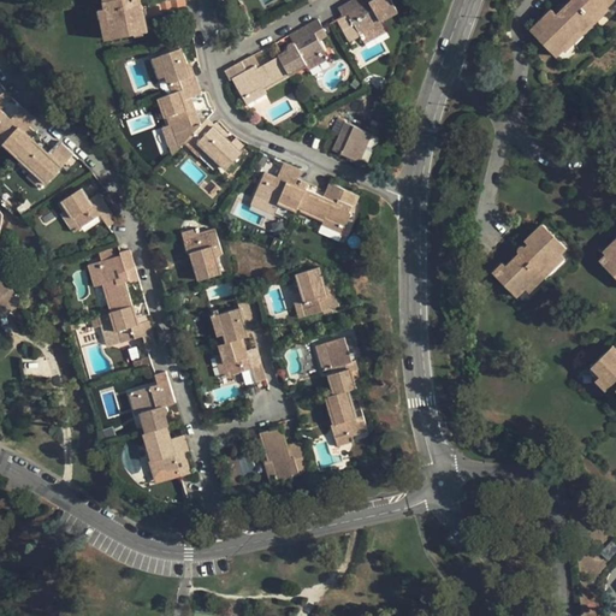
[(111,0),(106,1),(107,9),(113,39),(150,31),(144,7),(143,7),(141,0),(111,0)]
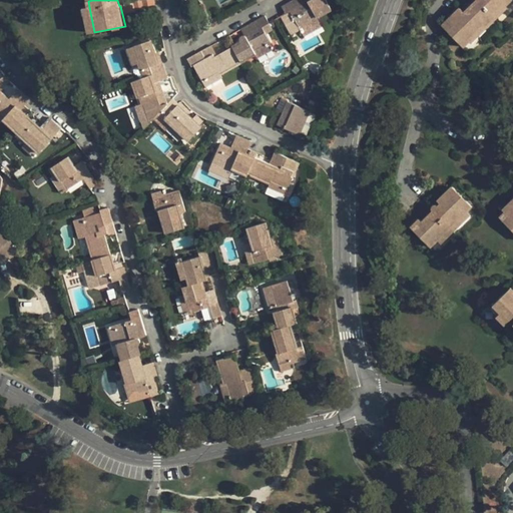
[(293,0),(282,6),(286,13),(291,11),(305,37),(323,27),(318,18),(332,10),(327,1),(326,0),(301,0),(298,2),(297,0),(293,0)]
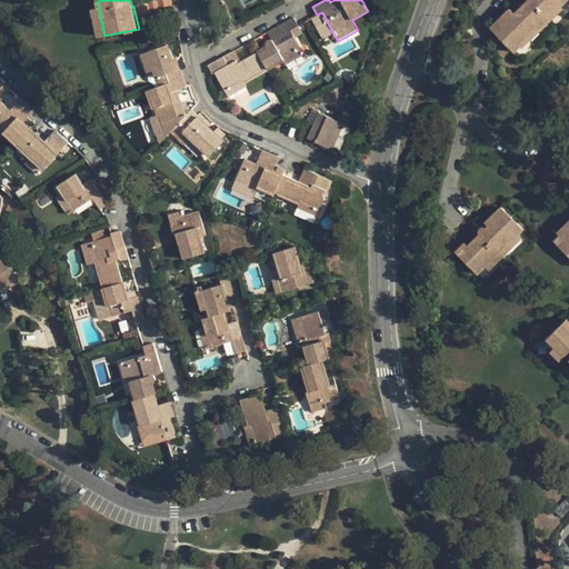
[(519,17),(513,11),(510,9),(491,28),(513,51),(520,46),(518,43),(533,29),(537,32),(548,22),(545,18),(559,3),(561,6),(566,0),(523,0),(519,5),(525,11),(519,17)]
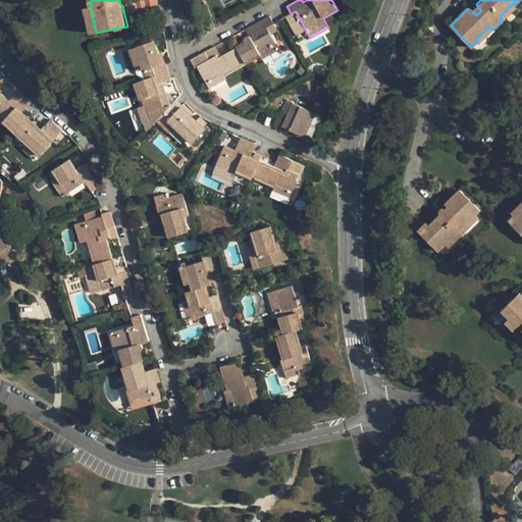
[(513,3),(500,16),(503,20),(504,20),(517,7),(515,5),(513,3)]
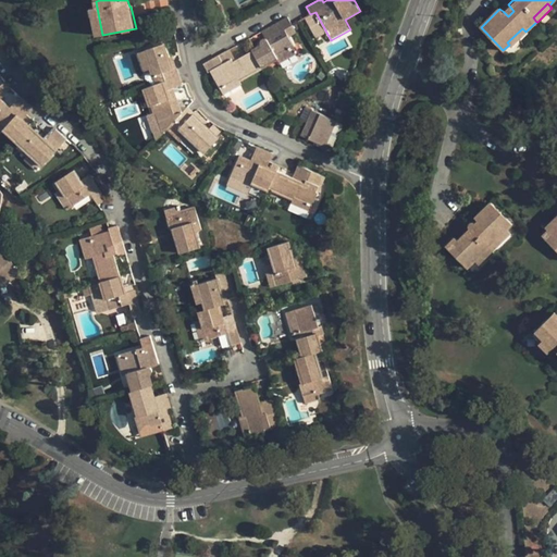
[(508,4),(503,11),(508,16),(514,11),(508,4)]
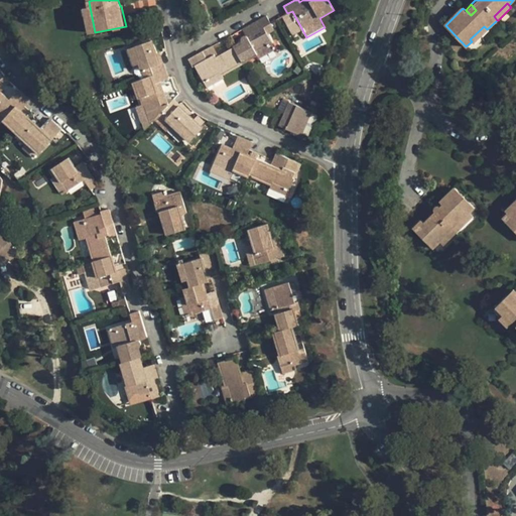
[(95,32),(90,7),(85,8),(90,33),(95,32)]
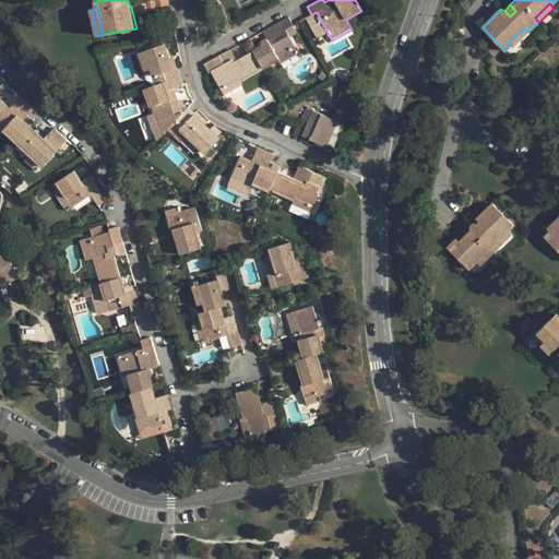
[(263,45),(253,50),(253,51),(263,69),(278,60),(278,59),(296,48),(286,30),(293,25),(288,18),(268,30),(272,38),(268,40),(266,38),(264,39),(263,40),(263,42),(263,44),(263,45)]
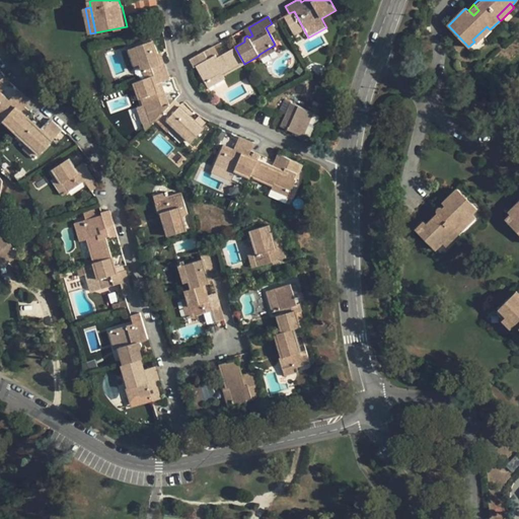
[(487,26),(472,40),(474,42),(476,44),(490,30),(490,29),(487,26)]
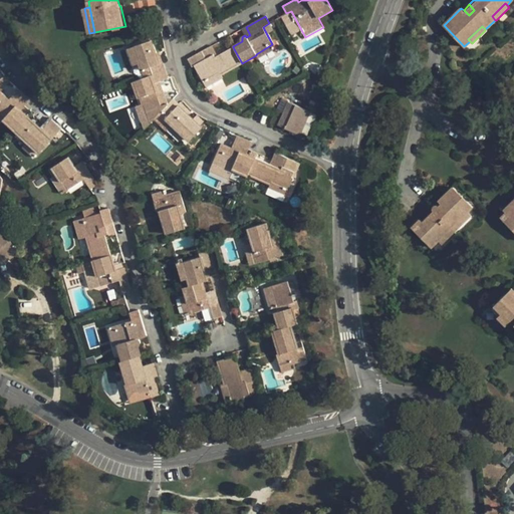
[(246,27),(242,29),(245,35),(246,37),(250,35),(246,27)]
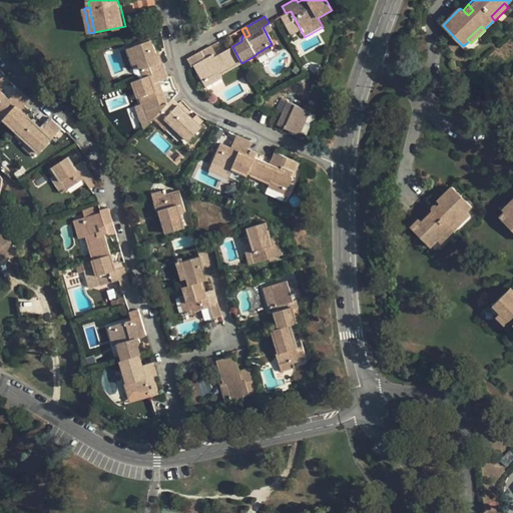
[(150,41),(132,47),(139,64),(144,77),(165,69),(162,62),(159,63),(156,57),(150,41)]
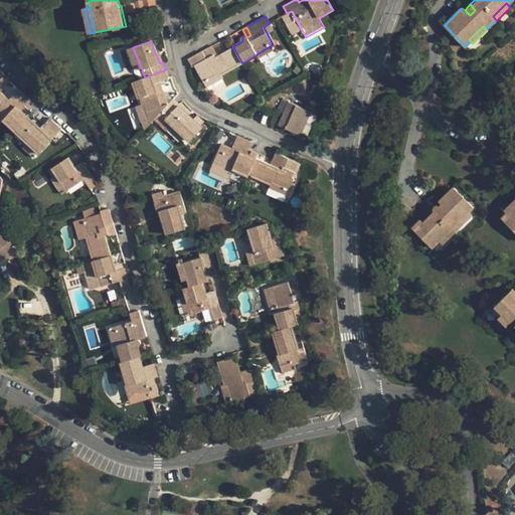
[(273,44),(256,54),(256,55),(259,59),(276,49),(273,44)]
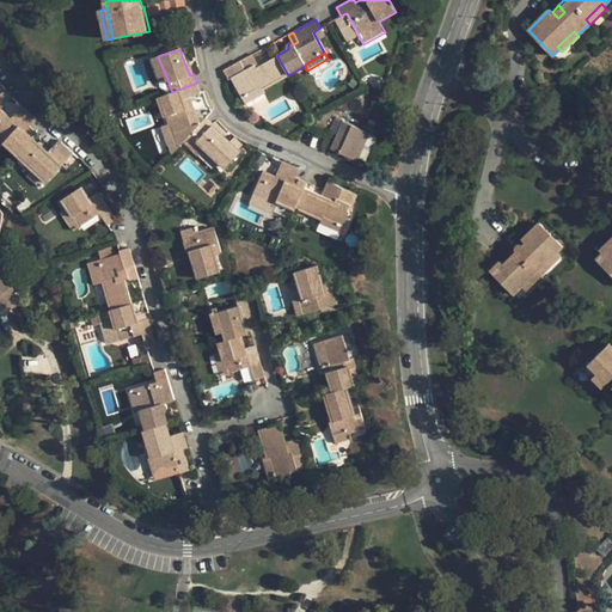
[(166,77),(158,56),(152,59),(159,79),(166,77)]
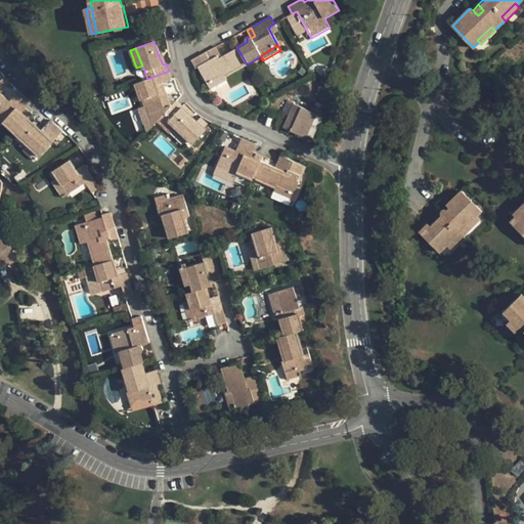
[(191,60),(195,69),(199,68),(208,85),(224,75),(225,77),(247,64),(237,48),(219,58),(218,55),(214,57),(210,50),(191,60)]
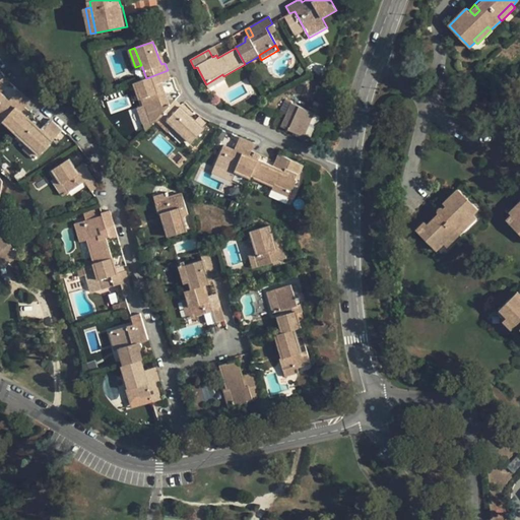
[(146,78),(134,83),(140,100),(141,100),(143,106),(150,127),(171,105),(163,82),(171,78),(168,70),(146,78)]
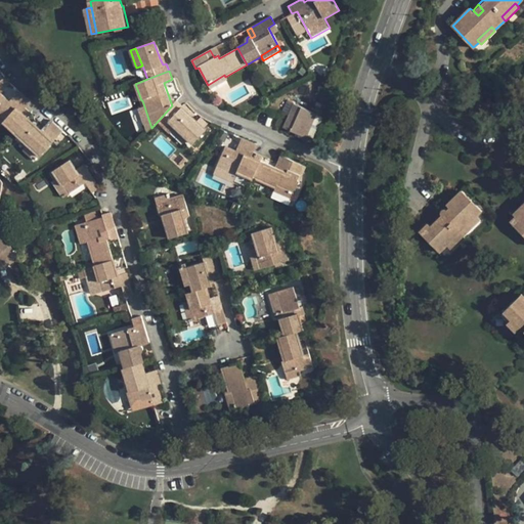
[(224,75),(208,85),(211,89),(227,80),(225,77),(224,75)]
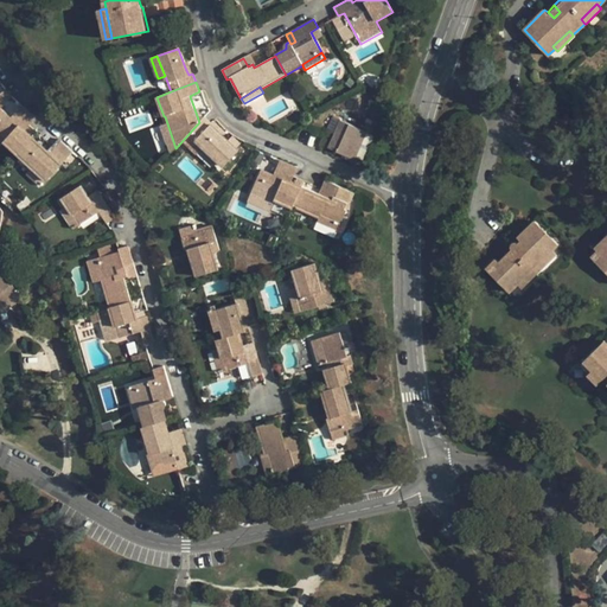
[(0,109),(1,108),(12,97),(5,88),(0,93),(0,109)]
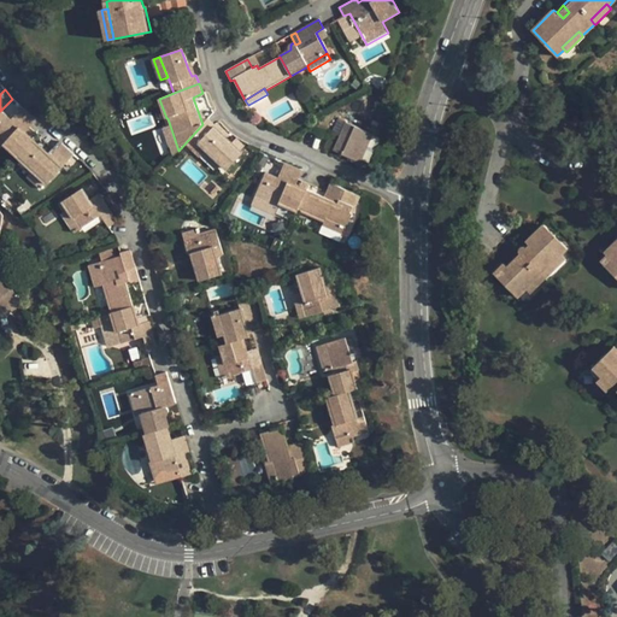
[(19,158),(35,141),(27,133),(37,121),(22,107),(16,113),(23,121),(18,125),(11,119),(1,110),(0,111),(0,140),(4,144),(19,158)]
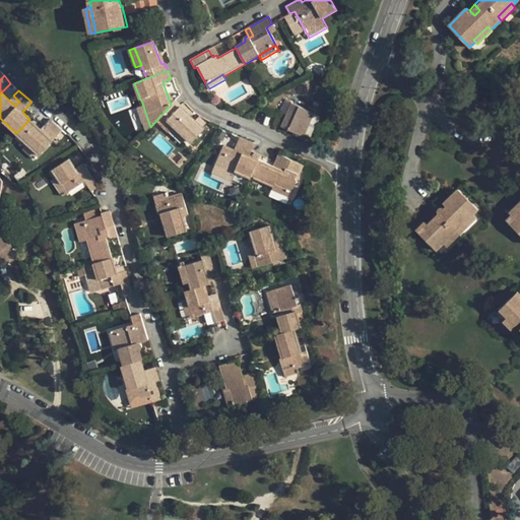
[(13,95),(9,101),(15,106),(19,102),(13,95)]
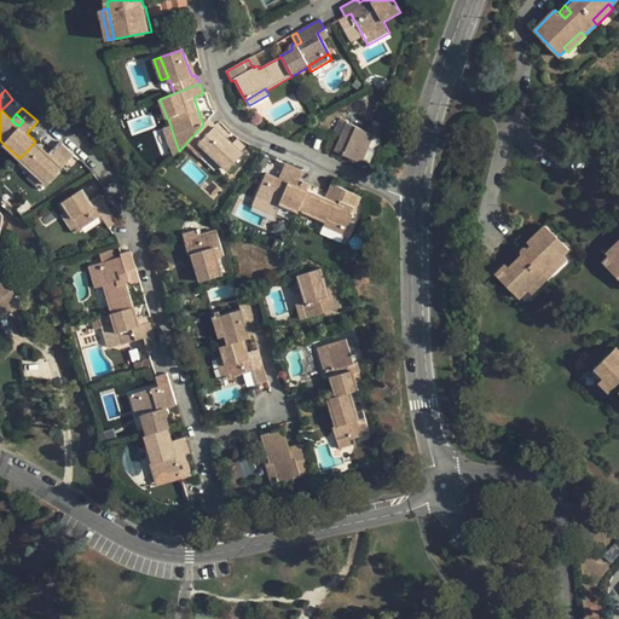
[(203,125),(179,151),(186,157),(196,149),(200,144),(221,165),(229,169),(243,154),(241,151),(246,148),(238,139),(233,144),(229,139),(215,126),(217,125),(209,117),(203,125)]
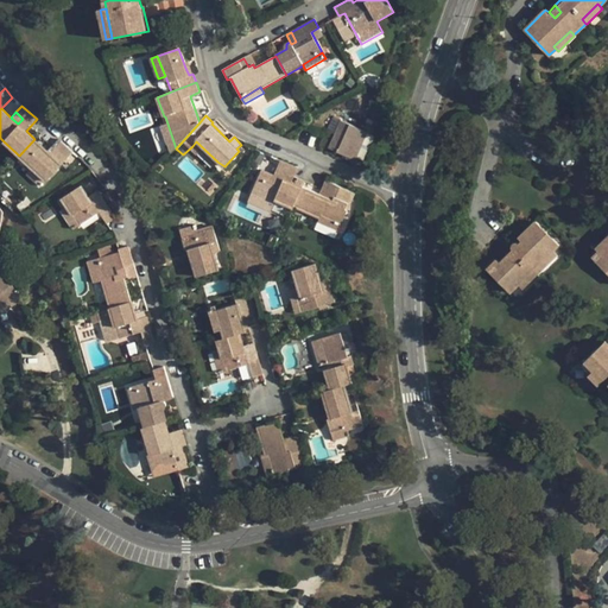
[(211,124),(225,137),(227,133),(215,120),(213,122),(211,124)]
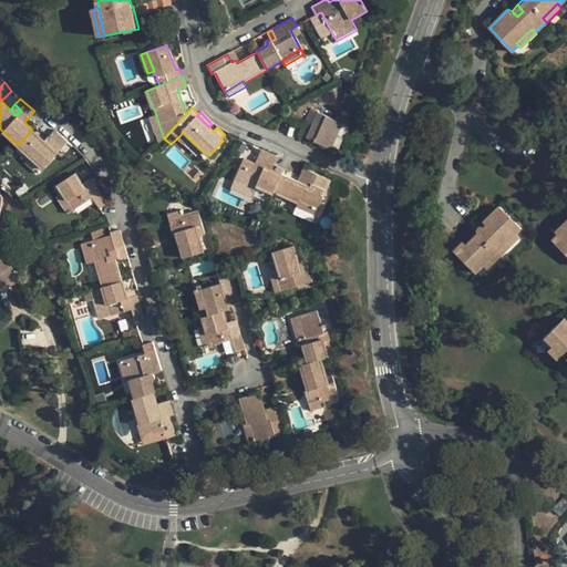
[(317,112),(317,113),(337,123),(327,147),(330,148),(337,133),(341,122),(317,112)]
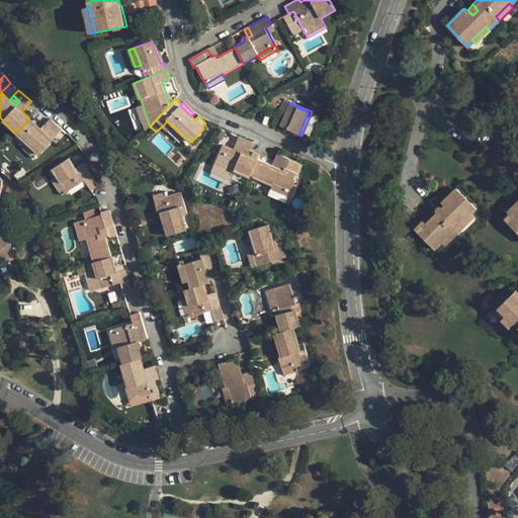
[(308,112),(289,103),(280,124),(287,127),(286,130),(298,135),(308,112)]
